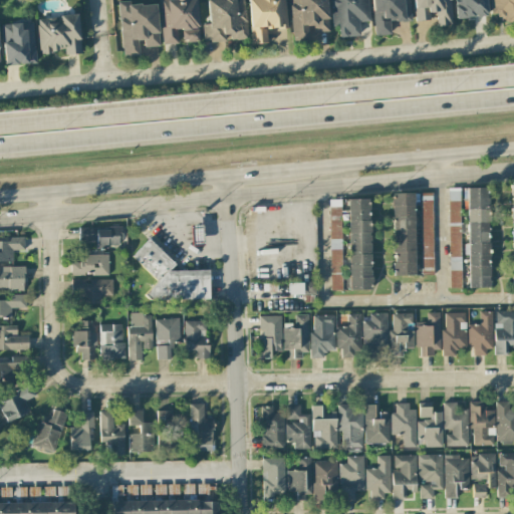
[(195,0),(159,0),(162,44),(179,43),(179,42),(198,41),(195,0)]
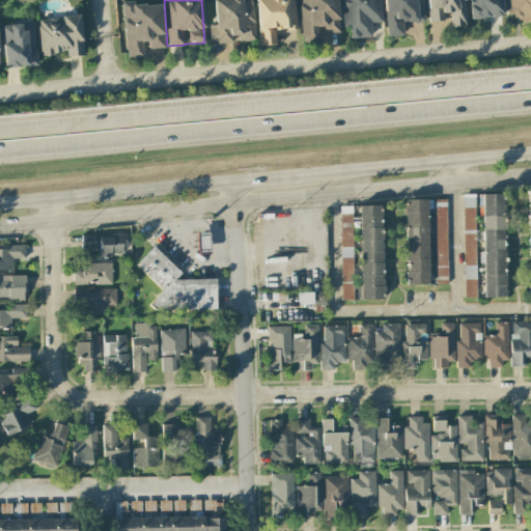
[(212,0),(215,25),(208,26),(210,44),(254,39),(250,0),(212,0)]
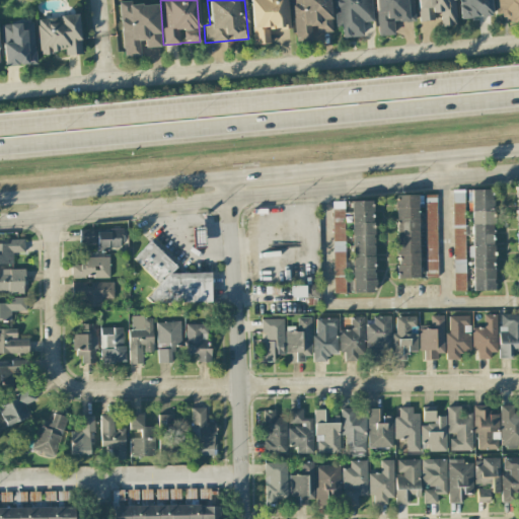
[(289,28),(287,0),(248,0),(252,45),(269,44),(268,29),(289,28)]
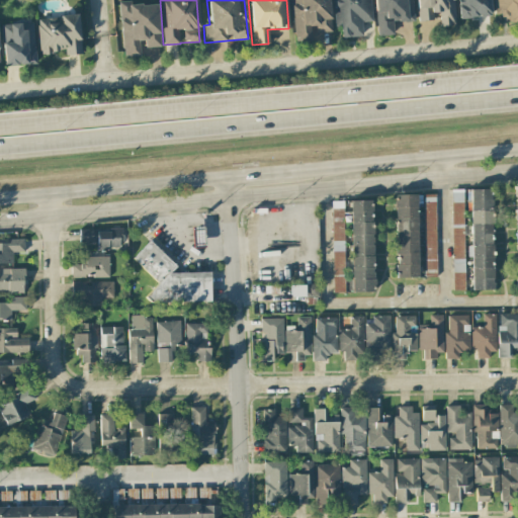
[(331,32),(328,0),(290,0),(293,42),(313,41),(312,33),(331,32)]
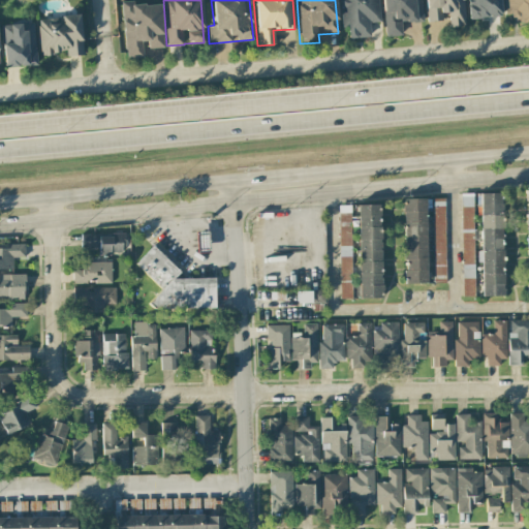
[(370,37),(369,23),(379,22),(377,0),(340,0),(341,28),(347,28),(347,38),(370,37)]
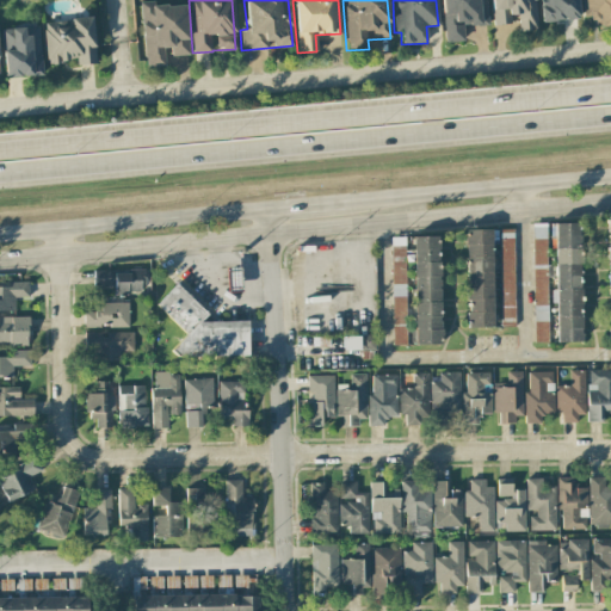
[(463,42),(463,26),(488,25),(487,0),(477,0),(440,0),(444,43),(463,42)]
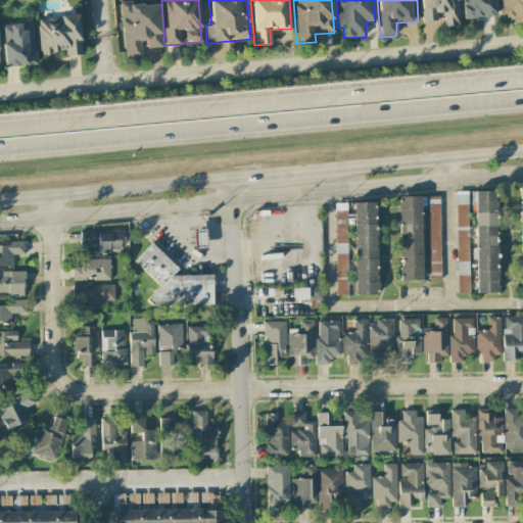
[(457,0),(419,0),(421,22),(441,20),(441,28),(460,26),(457,0)]
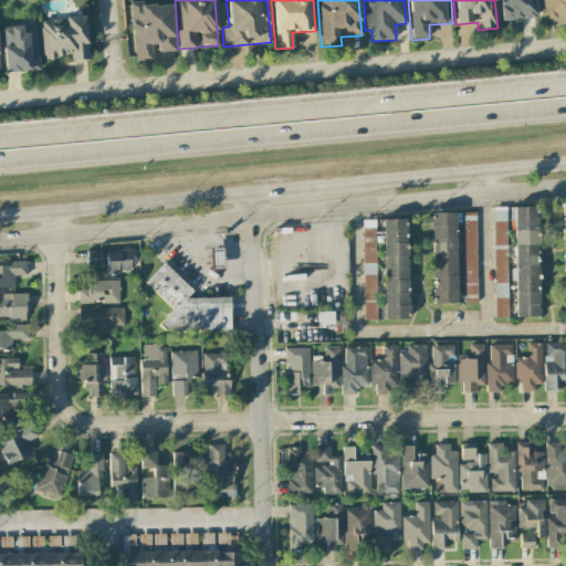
[(500,0),(501,21),(535,19),(534,0),(500,0)]
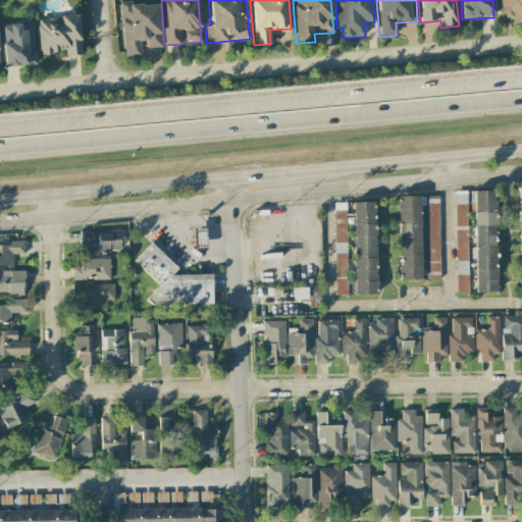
[(521,0),(497,0),(498,16),(508,15),(508,22),(521,21),(521,0)]
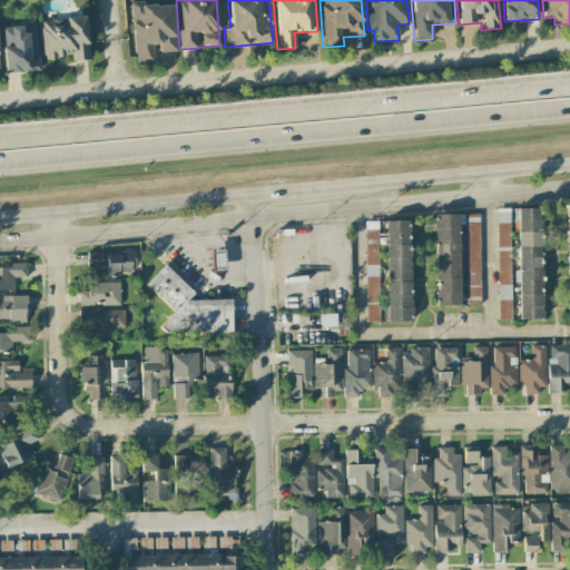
[(173,3),(143,6),(143,1),(131,2),(135,62),(155,61),(155,52),(175,51),(173,3)]
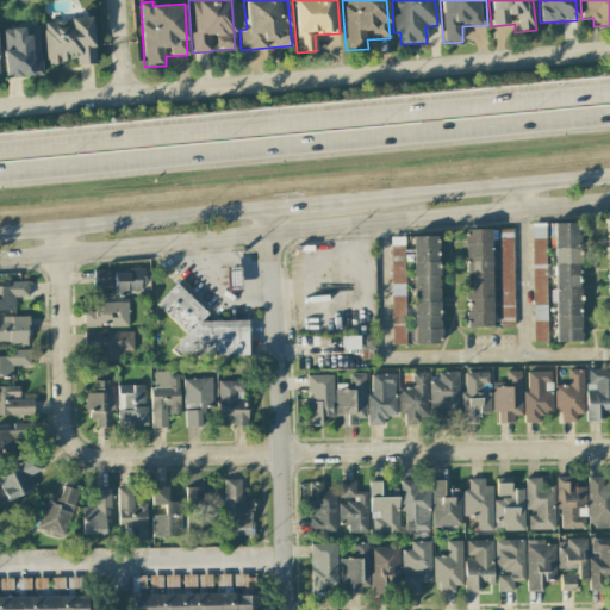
[(94,64),(93,19),(44,20),(45,62),(75,61),(76,66),(94,64)]
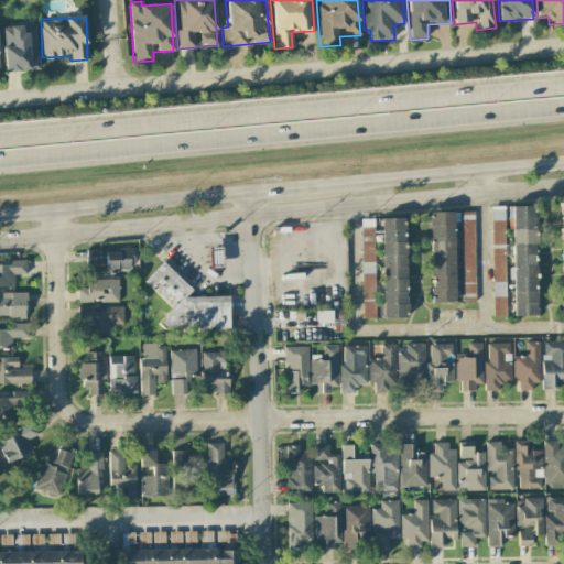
[(3,72),(38,71),(35,24),(1,26),(3,72)]
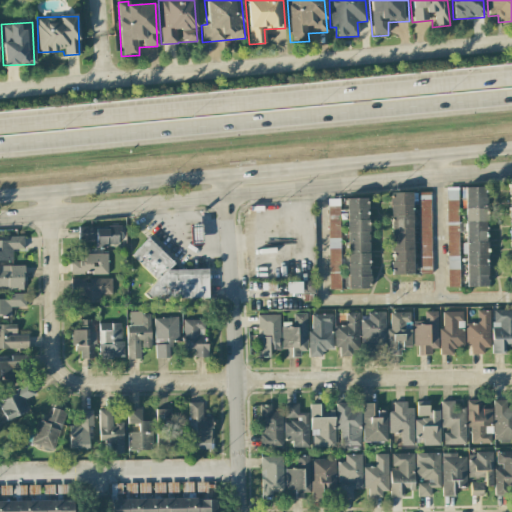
[(445,187),(447,286),(459,286),(457,187),(445,187)]
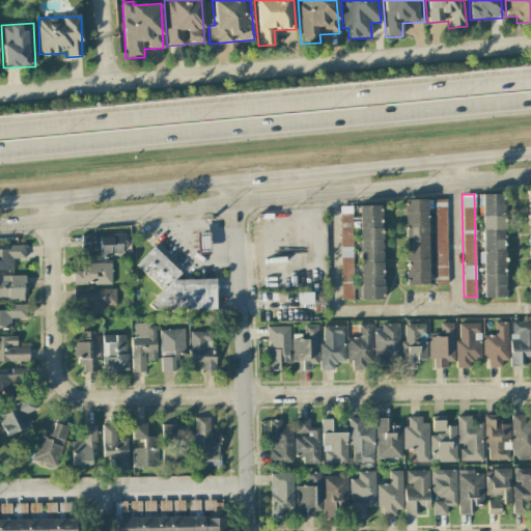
[(482,194),(483,298),(504,298),(503,194),(482,194)]
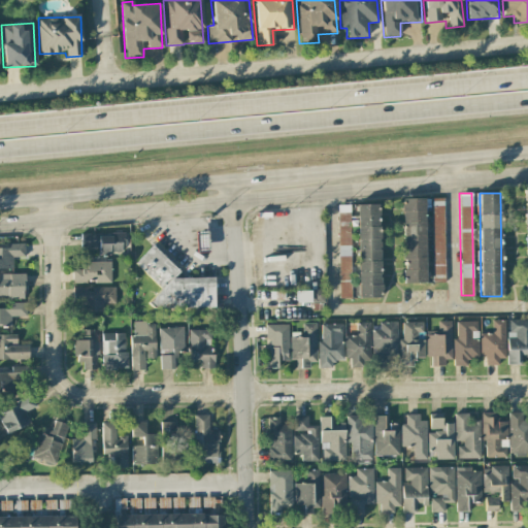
[(401,198),(403,283),(427,283),(425,198),(401,198)]
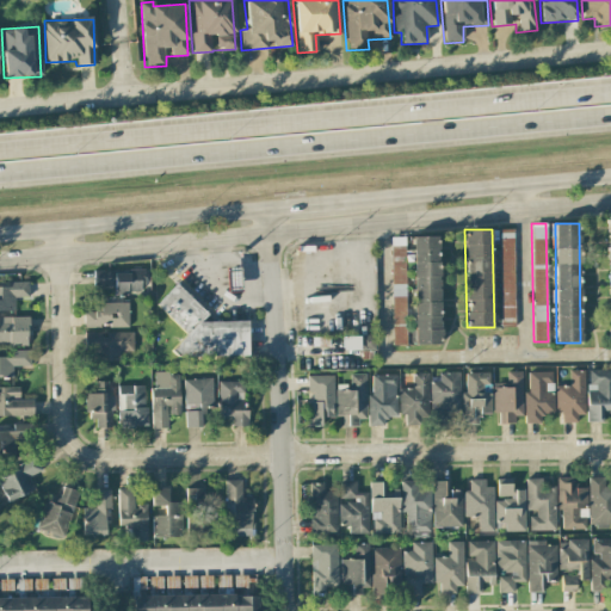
[(498,229),(500,327),(514,327),(512,229),(498,229)]
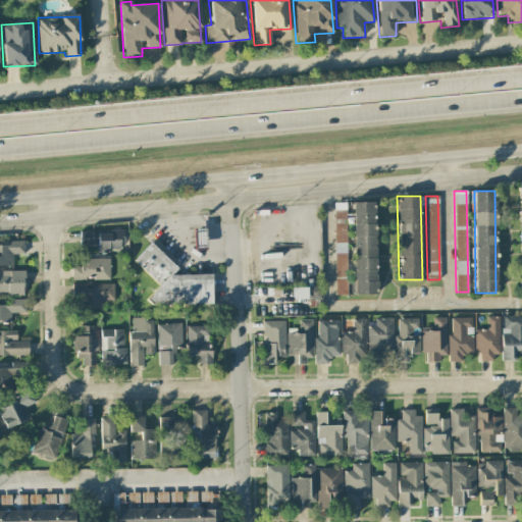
[(374,201),(376,293),(353,293),(352,201),(374,201)]
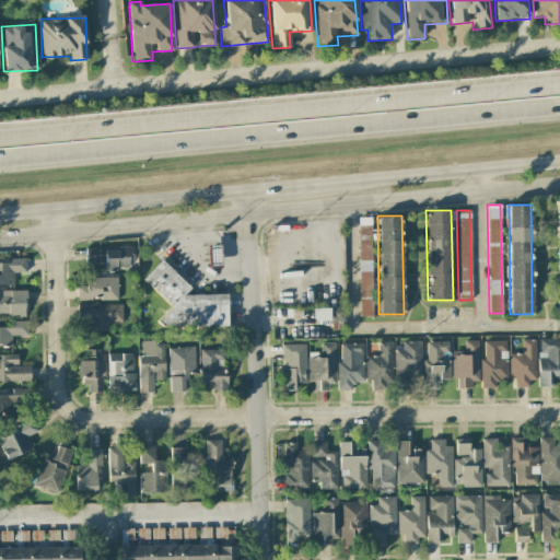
[(357,218),(359,316),(372,316),(370,218),(357,218)]
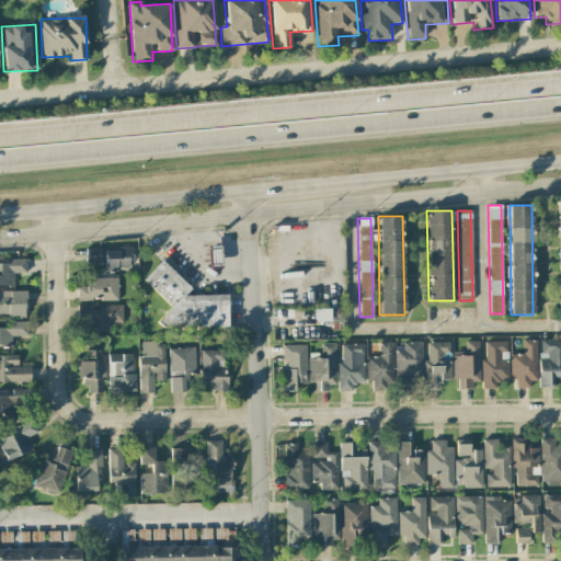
[(134,245),(134,270),(104,270),(104,260),(87,260),(86,247),(134,245)]
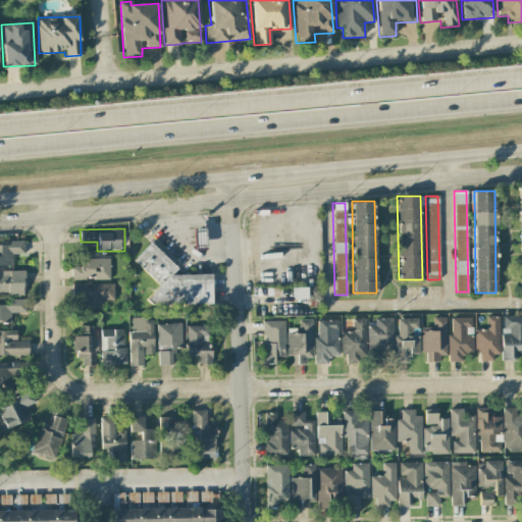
[(194,248),(205,248),(205,229),(193,229),(194,248)]
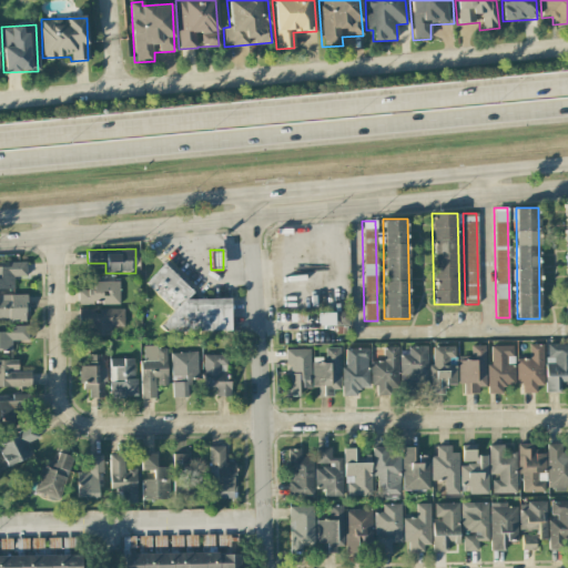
[(26,262),(26,276),(12,277),(13,288),(0,288),(0,266),(9,266),(9,263),(26,262)]
